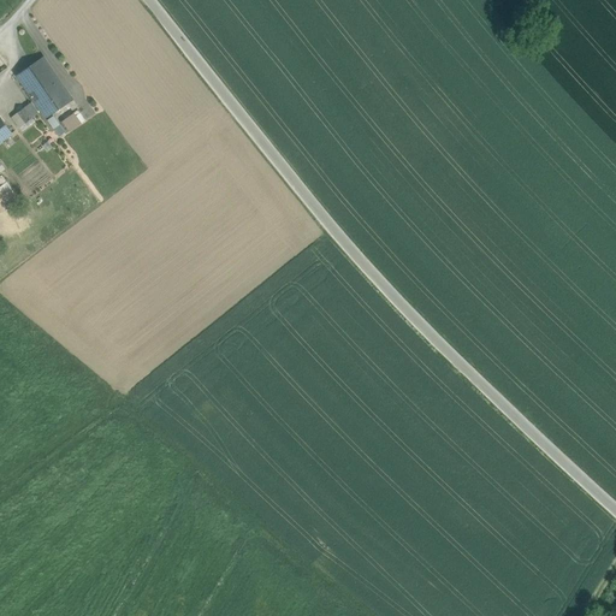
[(71,99),(43,59),(19,76),(47,116),(71,99)]
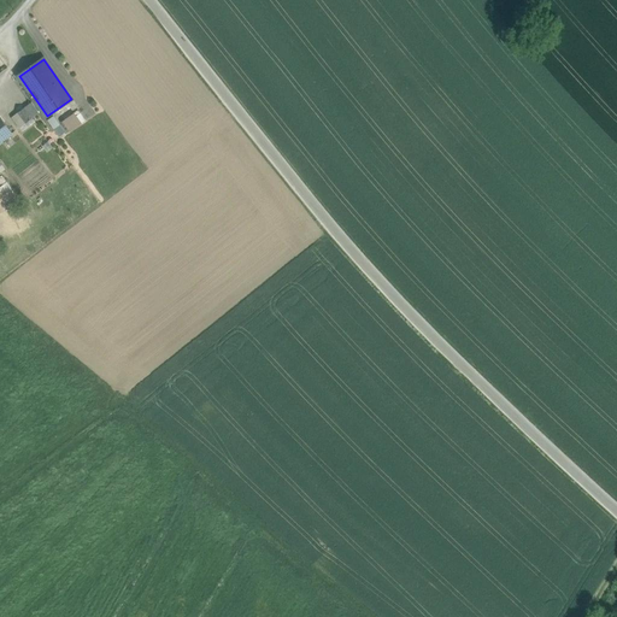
[(30,104),(12,117),(21,128),(39,115),(30,104)]
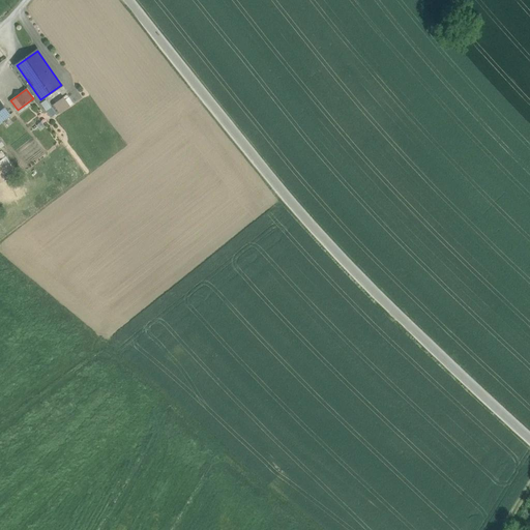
[(64,97),(54,105),(60,114),(70,107),(64,97)]
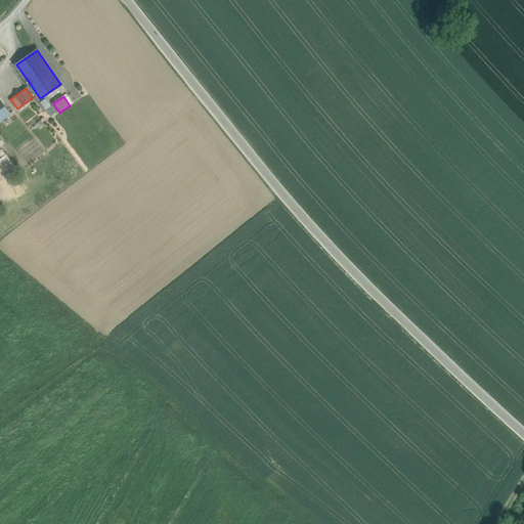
[(50,106),(45,99),(41,102),(46,110),(50,106)]
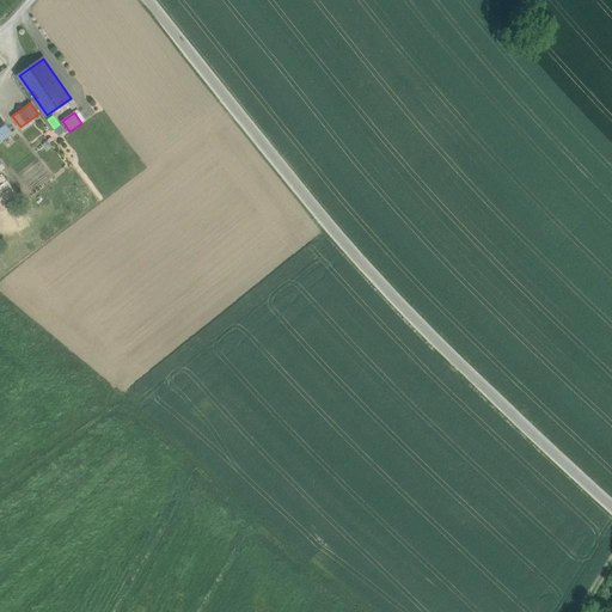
[(0,142),(12,133),(0,117),(0,142)]
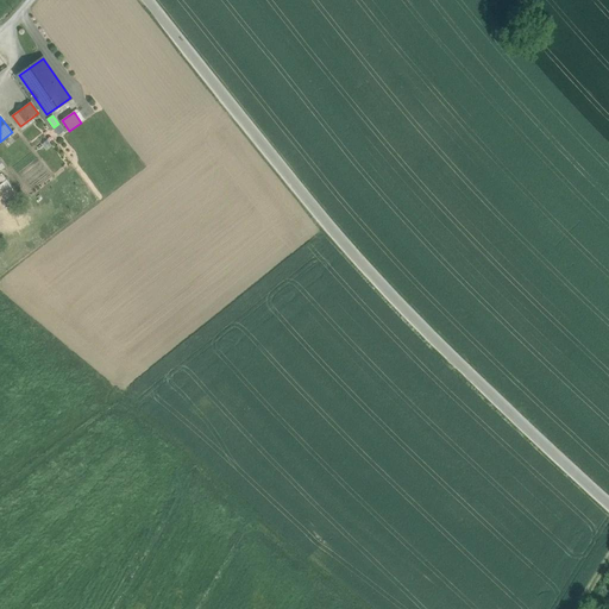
[(58,135),(64,131),(58,124),(54,127),(58,135)]
